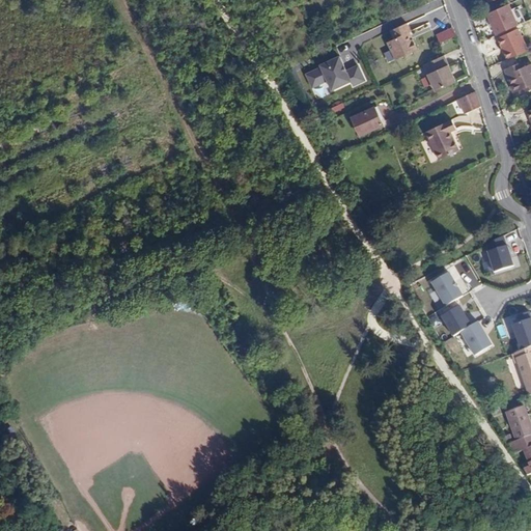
[(520,28),(510,6),(487,17),(498,37),(520,28)]
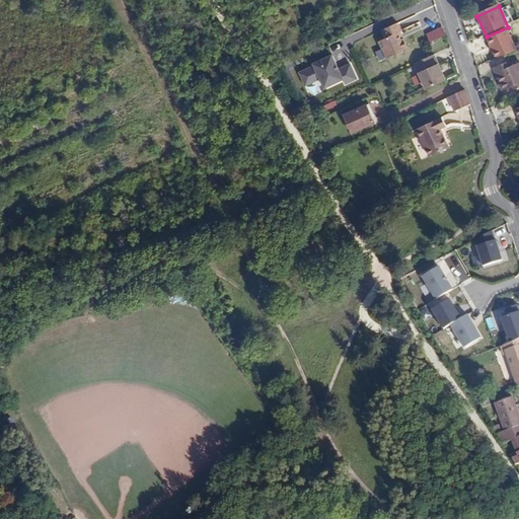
[(388,35),(403,28),(402,22),(385,29),(388,35)]
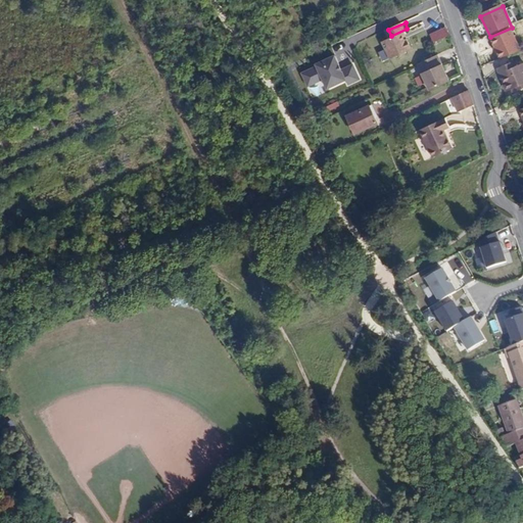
[(408,31),(407,29),(391,36),(391,37),(385,41),(392,58),(414,49),(410,38),(408,39),(405,32),(408,31)]
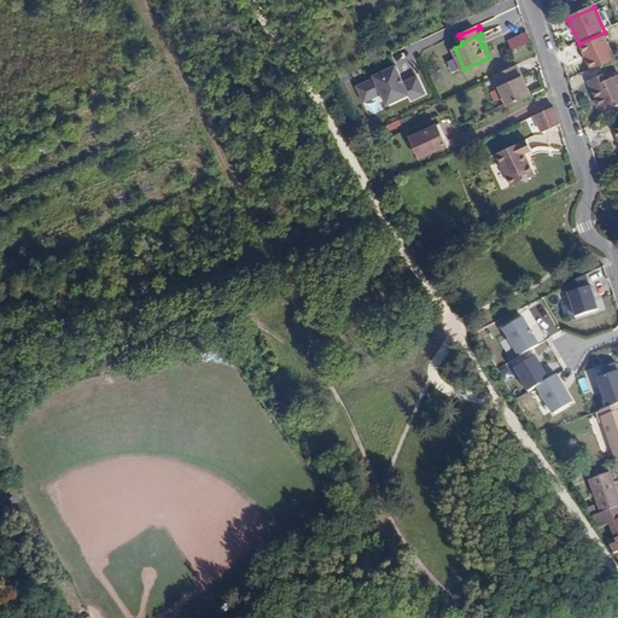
[(513,51),(531,42),(528,34),(509,41),(513,51)]
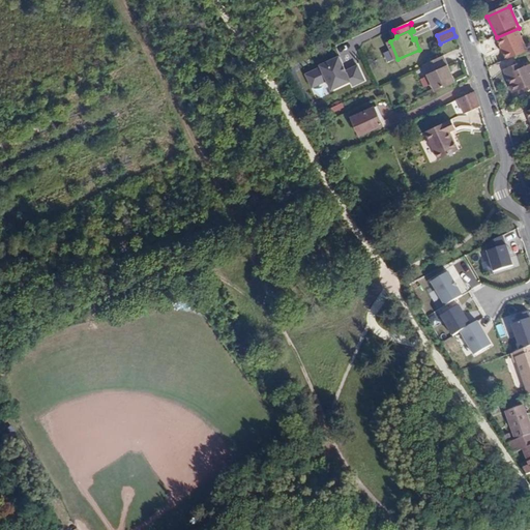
[(528,52),(519,29),(498,38),(507,61),(528,52)]
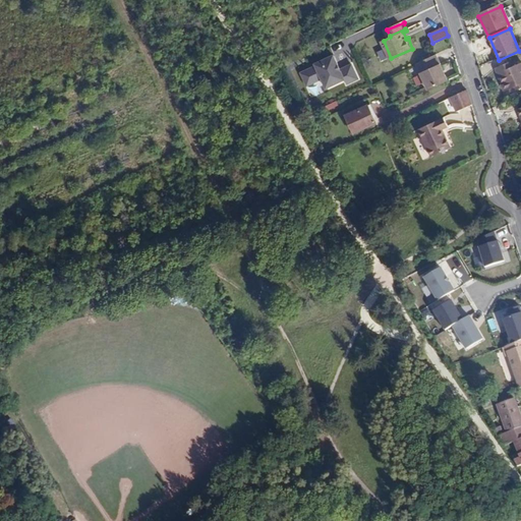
[(485,37),(470,43),(474,54),(489,47),(485,37)]
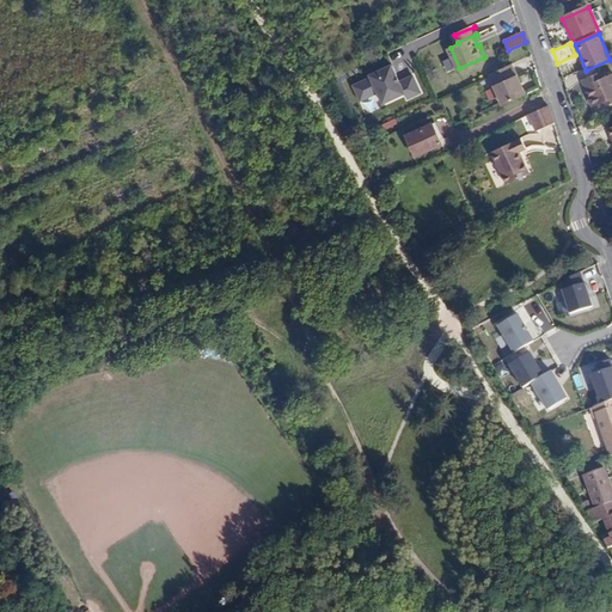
[(513,65),(490,75),(495,85),(518,74),(513,65)]
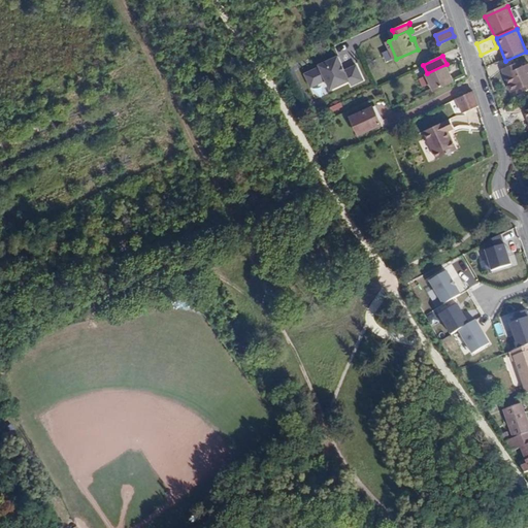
[(324,83),(328,92),(349,84),(350,87),(364,81),(357,63),(343,68),(338,57),(302,71),(308,89),(324,83)]
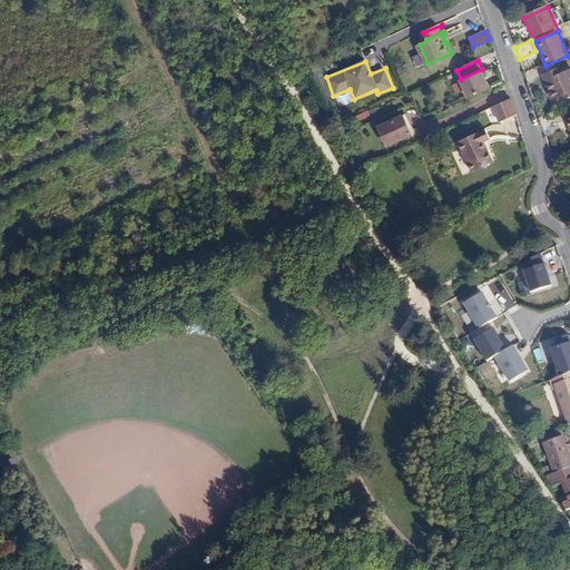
[(554,68),(541,74),(551,98),(563,94),(564,97),(569,95),(569,68),(557,74),(554,68)]
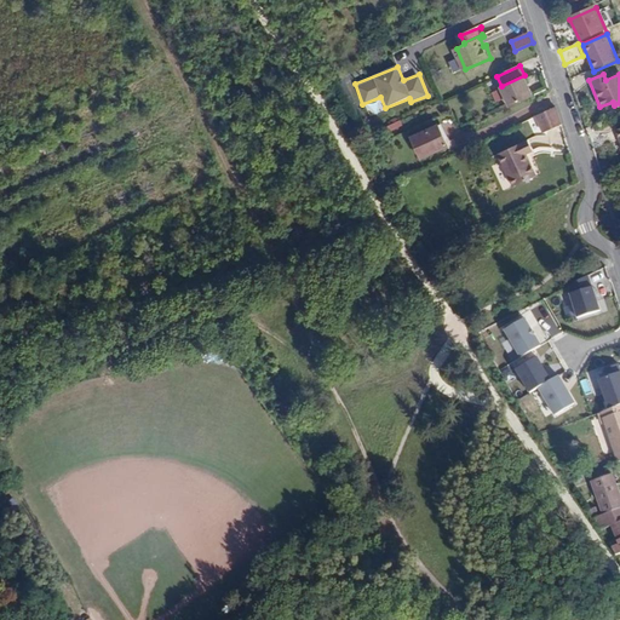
[(524,75),(501,86),(511,105),(534,95),(524,75)]
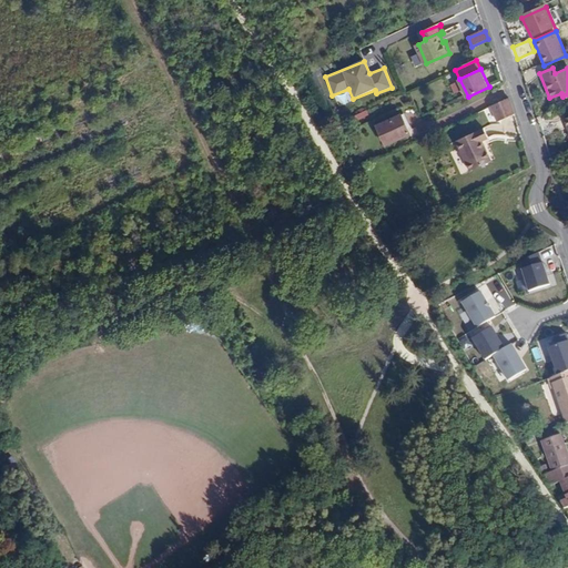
[(514,113),(509,98),(490,107),(497,121),(514,113)]
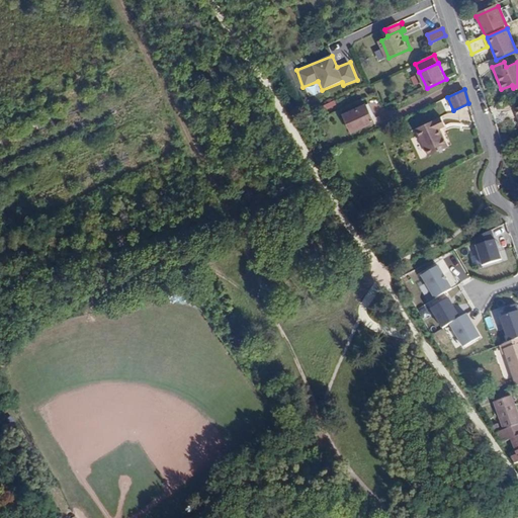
[(365,105),(344,115),(351,134),(373,123),(365,105)]
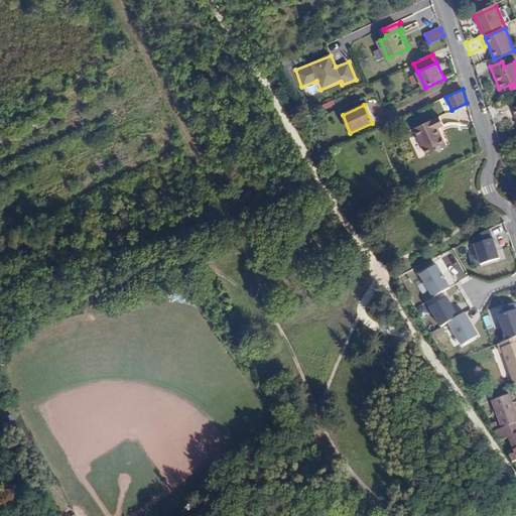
[(444,125),(440,115),(414,127),(427,154),(447,144),(439,128),(444,125)]
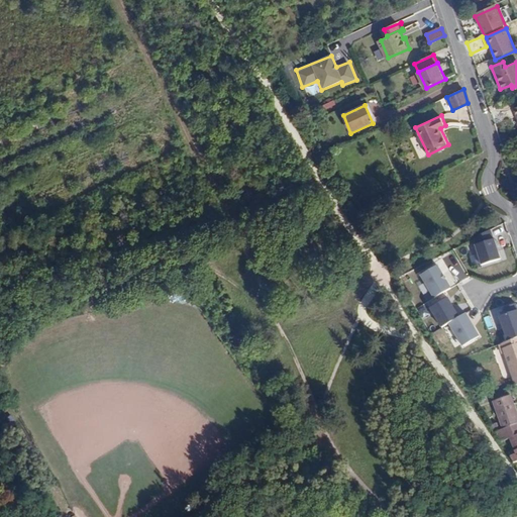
[(494,238),(492,229),(475,237),(478,246),(477,246),(482,265),(501,259),(495,238),(494,238)]
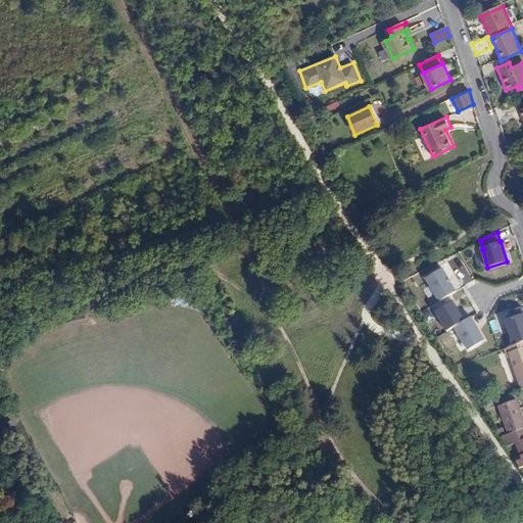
[(457,291),(443,268),(427,277),(440,300),(457,291)]
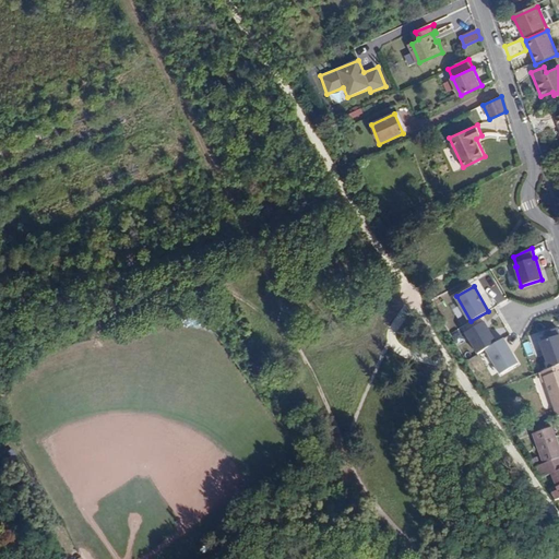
[(497,342),(485,321),(466,332),(478,353),(486,348),(497,342)]
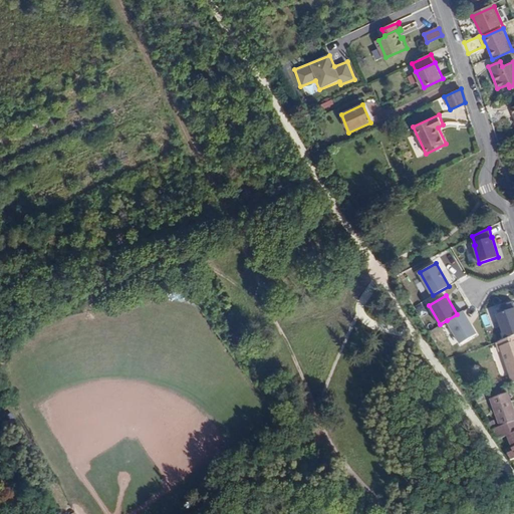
[(513,304),(513,301),(502,305),(504,311),(497,314),(506,338),(513,335),(513,304)]
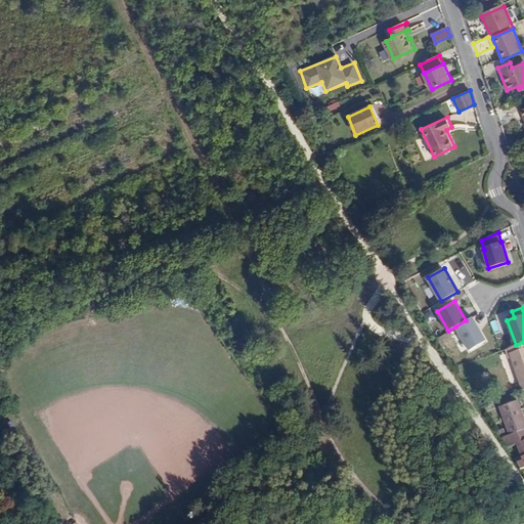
[(486,340),(473,317),(466,320),(455,326),(470,350),(486,340)]
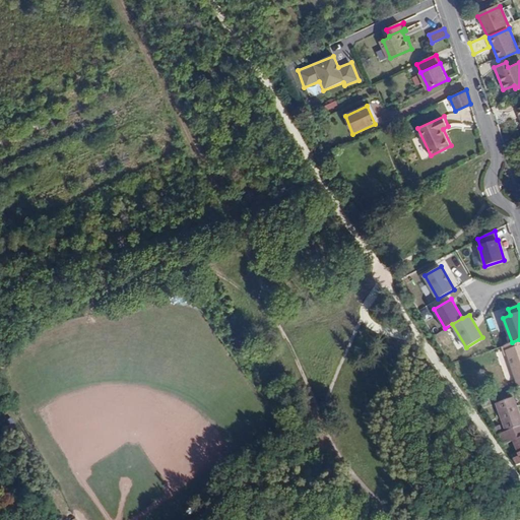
[(512,352),(511,348),(519,344),(519,339),(512,342),(502,346),(505,354),(512,352)]
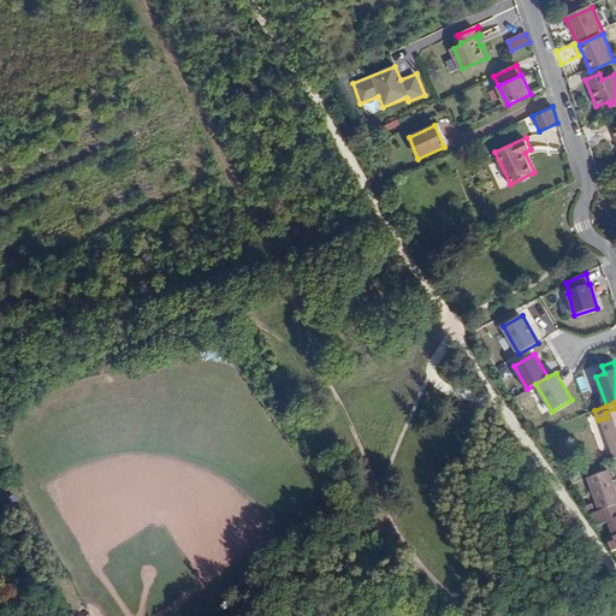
[(615,444),(615,408),(605,413),(606,418),(615,444)]
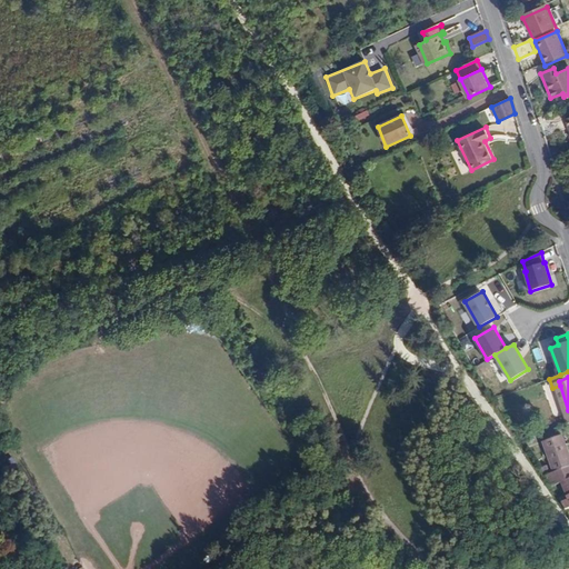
[(545,441),(553,471),(561,469),(568,466),(568,463),(560,437),(545,441)]
